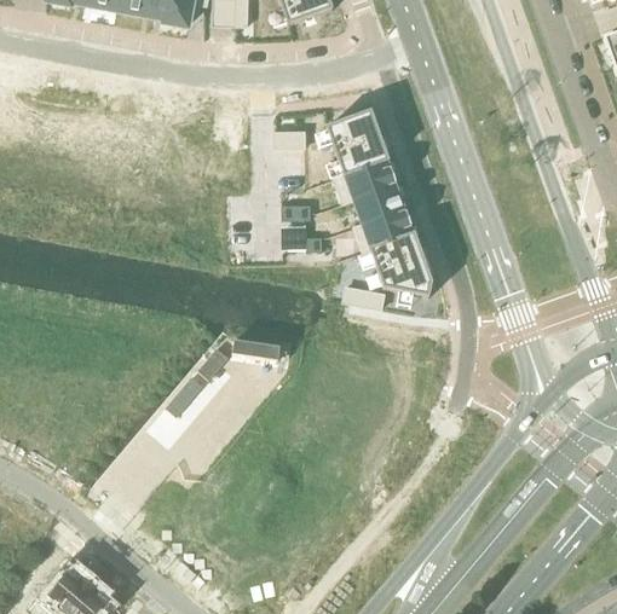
[(85,0),(85,3),(120,10),(121,0),(85,0)]
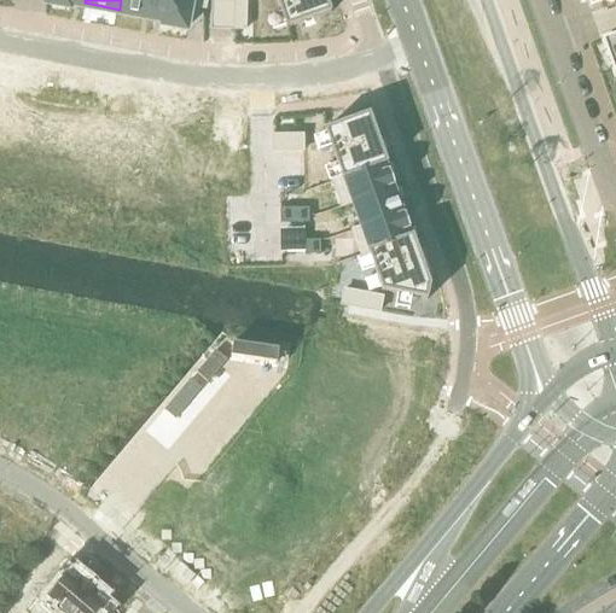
[(121,0),(120,10),(154,16),(156,0),(121,0)]
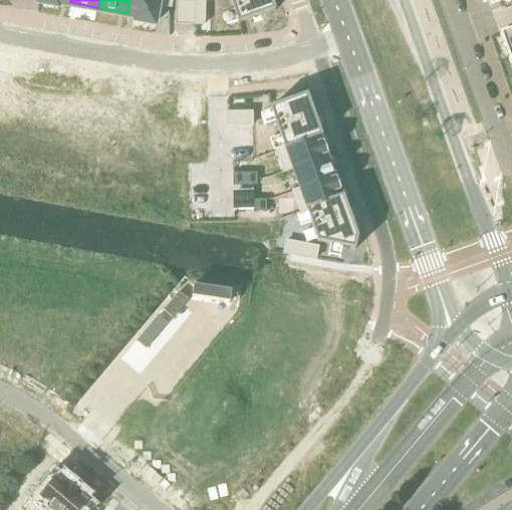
[(130,0),(128,13),(138,15),(138,17),(157,21),(160,2),(172,4),(173,0),(130,0)]
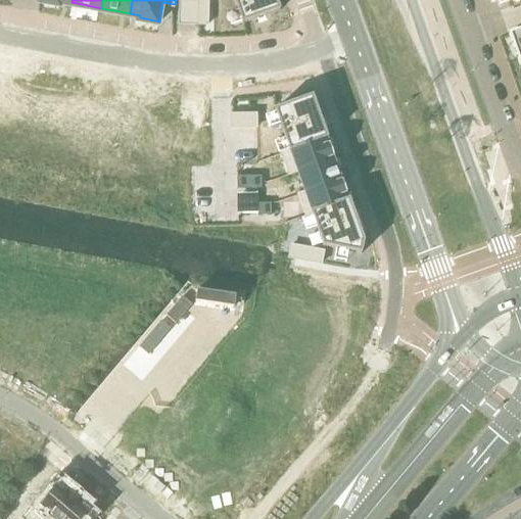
[(182,0),(181,21),(199,21),(200,11),(200,1),(200,0),(182,0)]
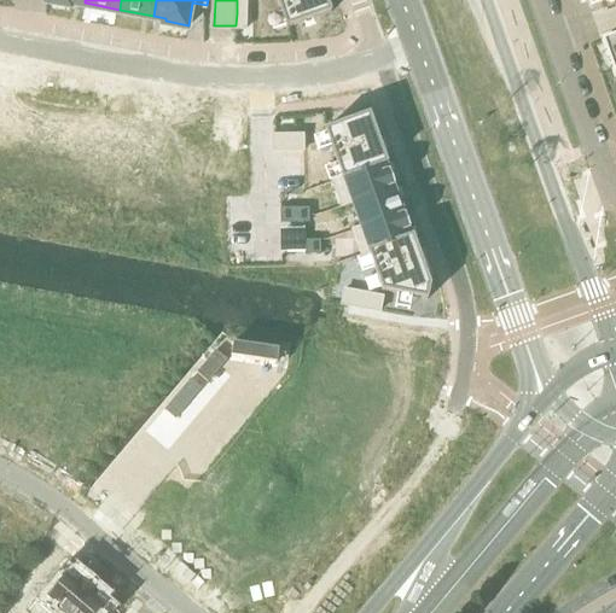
[(280,0),(289,23),(288,23),(289,24),(290,24),(290,23),(331,9),(331,10),(333,9),(332,6),(332,7),(330,0),(280,0)]
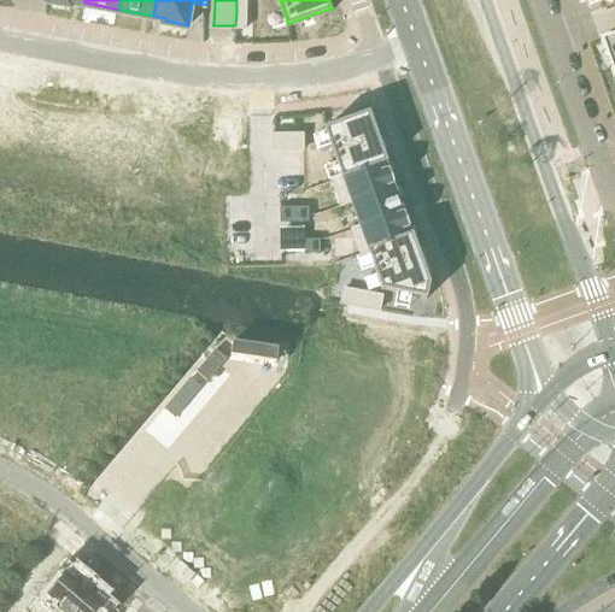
[(236,1),(236,13),(247,13),(247,1),(236,1)]
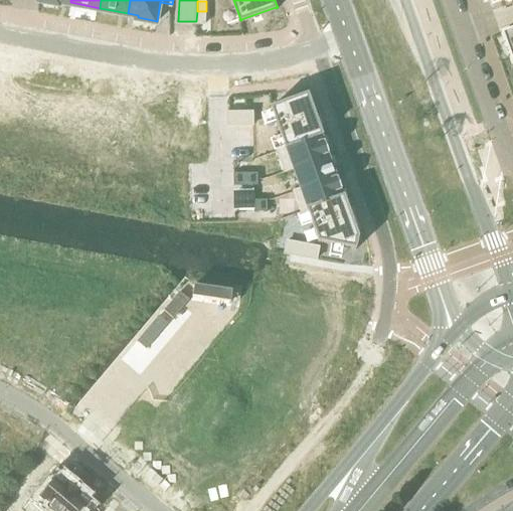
[(197,11),(196,21),(206,21),(206,11),(197,11)]
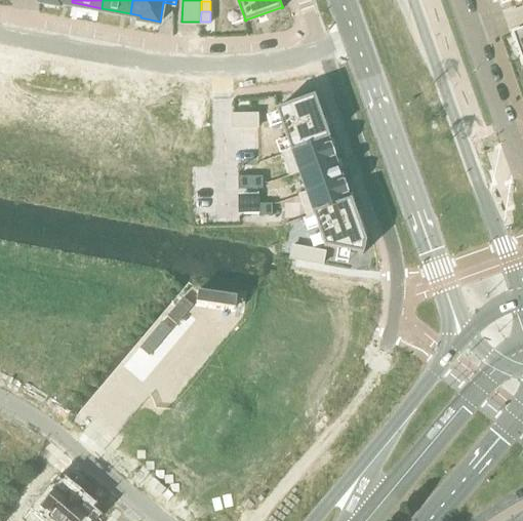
[(522,28),(512,32),(522,62),(522,28)]
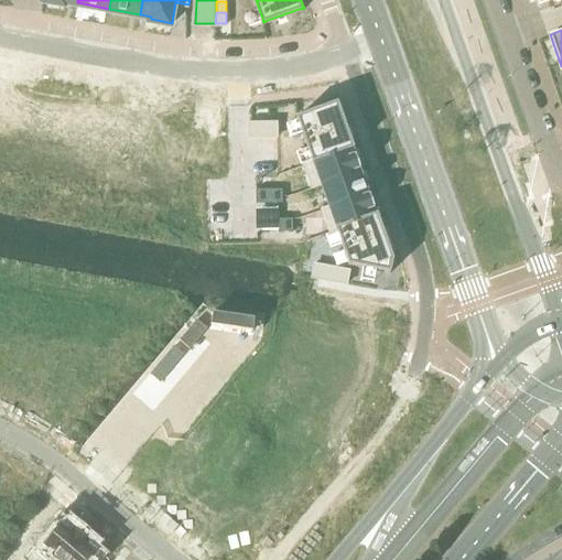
[(23,93),(15,135),(18,135),(38,138),(36,147),(52,149),(71,153),(74,133),(73,133),(56,131),(62,106),(60,106),(60,107),(51,105),(52,98),(23,93)]
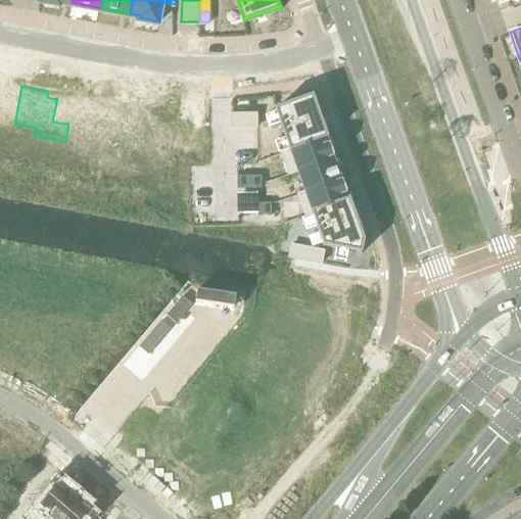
[(278,106),(277,107),(277,108),(278,108),(291,146),(291,147),(329,134),(328,133),(322,115),(322,113),(321,113),(315,95),(315,93),(313,94),(278,106)]
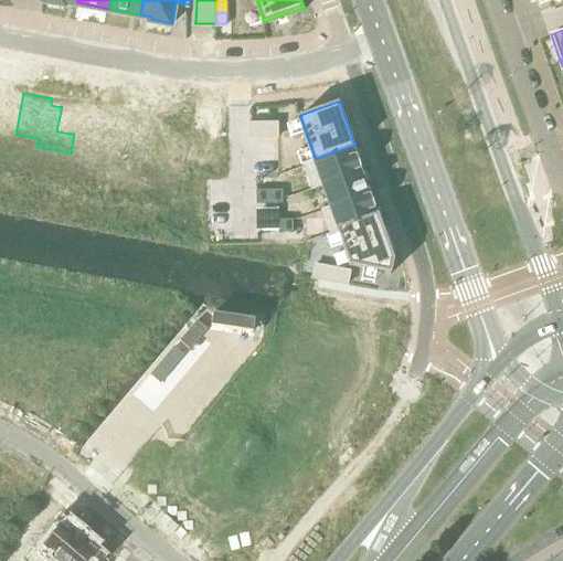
[(148,148),(145,180),(180,184),(183,156),(221,156),(221,118),(170,118),(170,150),(148,148)]
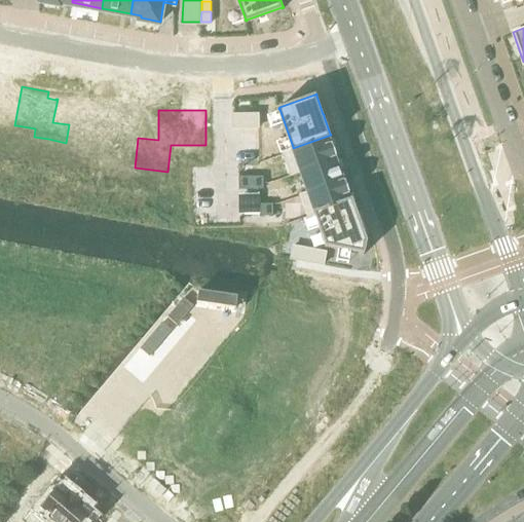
[(242,112),(234,113),(234,125),(239,125),(242,125),(242,112)]
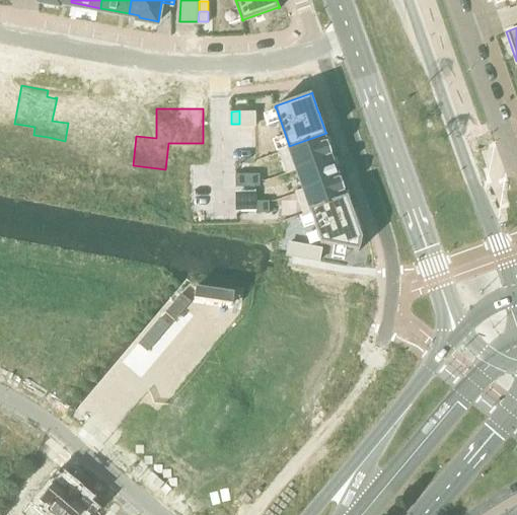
[(247,111),(239,111),(239,124),(247,124),(247,111)]
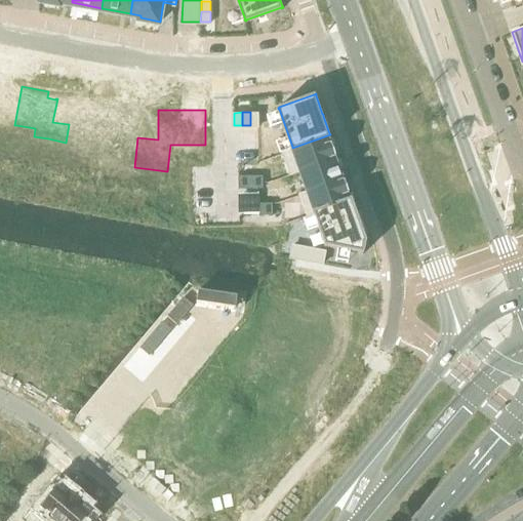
[(258,112),(250,112),(250,125),(259,125),(258,112)]
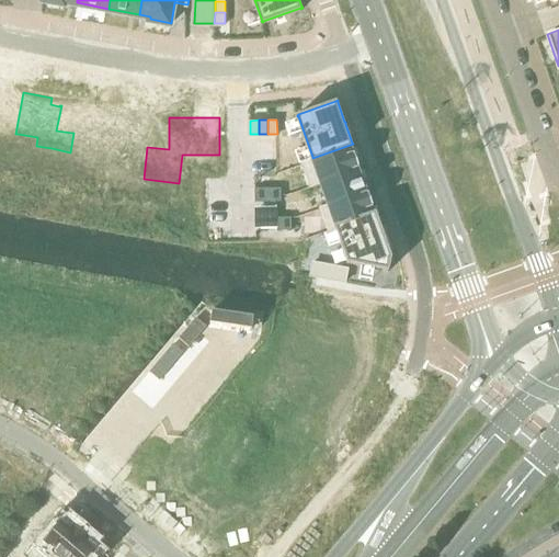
[(312,157),(303,161),(311,185),(321,182),(321,181),(361,167),(360,165),(355,151),(352,145),(353,145),(353,144),(312,158),(312,157)]
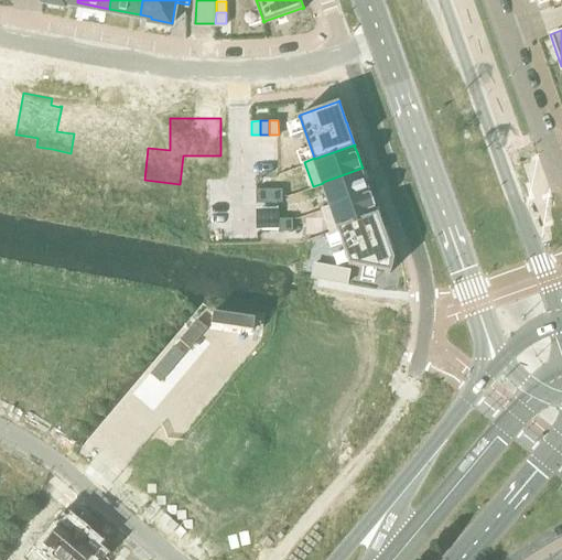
[(363,168),(323,182),(323,183),(330,203),(331,204),(370,191),(363,168)]
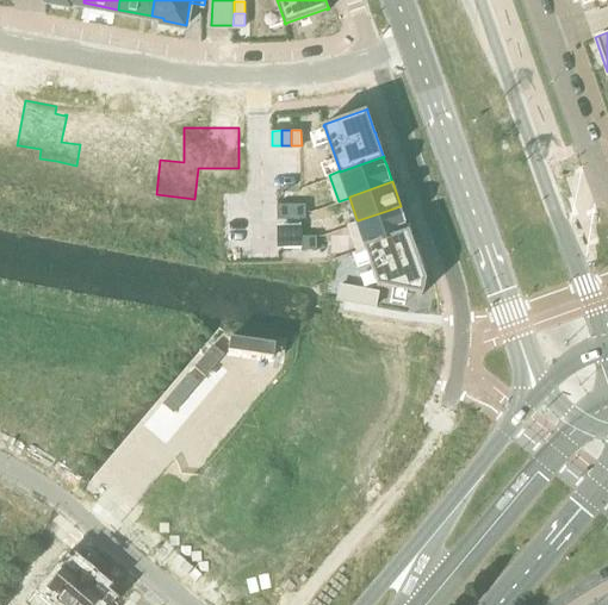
[(293,201),(279,201),(279,216),(293,216),(293,201)]
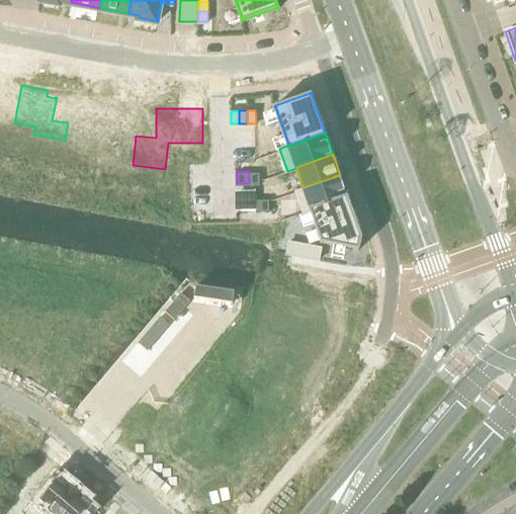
[(261,171),(249,171),(249,183),(261,183),(261,171)]
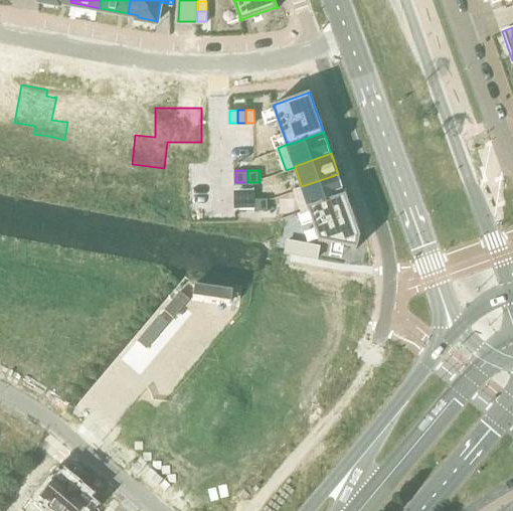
[(301,185),(295,188),(303,210),(309,208),(309,207),(346,194),(345,193),(343,187),(339,175),(338,175),(338,174),(302,186),(301,185)]
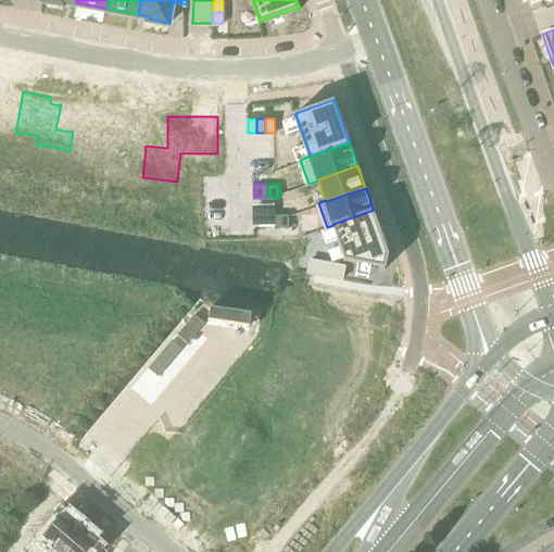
[(374,210),(334,224),(334,225),(341,245),(340,245),(341,246),(345,256),(344,256),(345,259),(348,259),(385,265),(385,266),(386,266),(387,264),(386,264),(388,253),(389,253),(388,251),(380,231),(381,231),(380,229),(380,230),(373,211),(374,211),(374,210)]
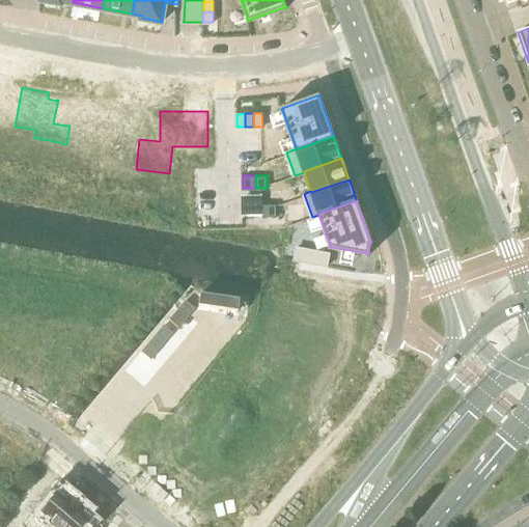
[(277,202),(265,203),(265,216),(277,216),(277,202)]
